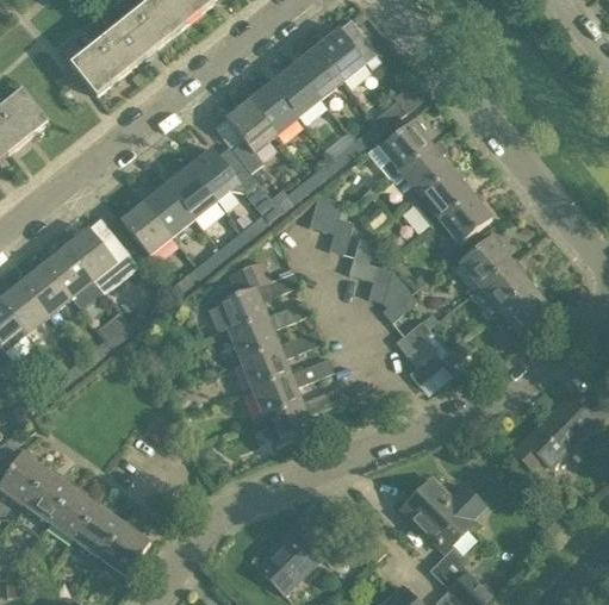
[(186,25),(166,0),(150,0),(72,63),(97,95),(186,25)]
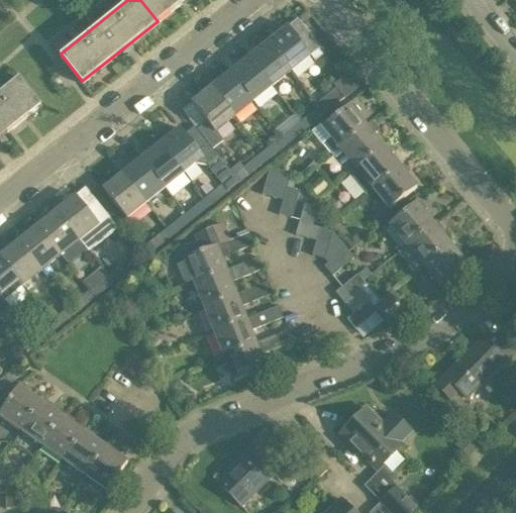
[(140,0),(158,21),(183,0),(140,0)]
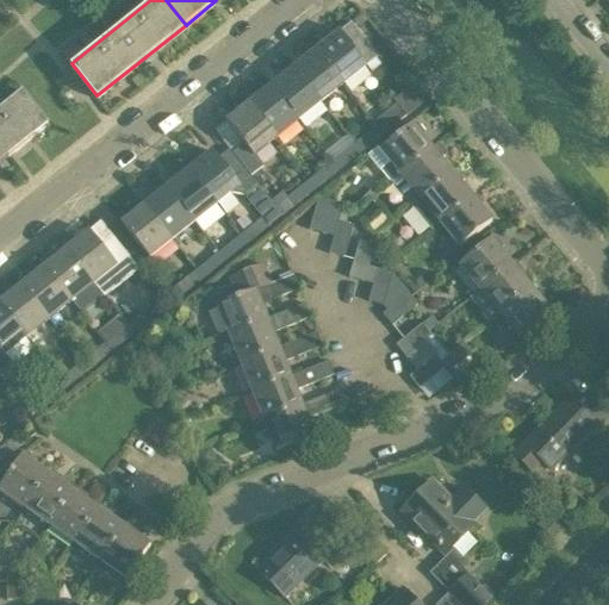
[(317,47),(345,81),(367,63),(367,62),(377,54),(378,55),(379,54),(352,19),(350,20),(341,29),(340,29),(317,47)]
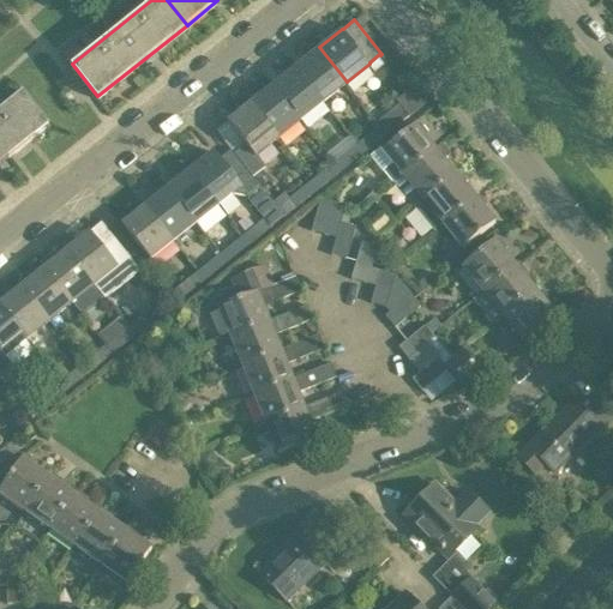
[(319,47),(296,65),(324,100),(347,82),(319,47)]
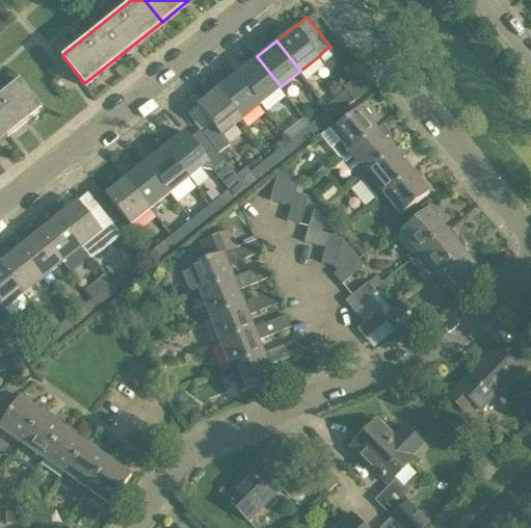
[(281,86),(257,56),(237,72),(261,102),(281,86)]
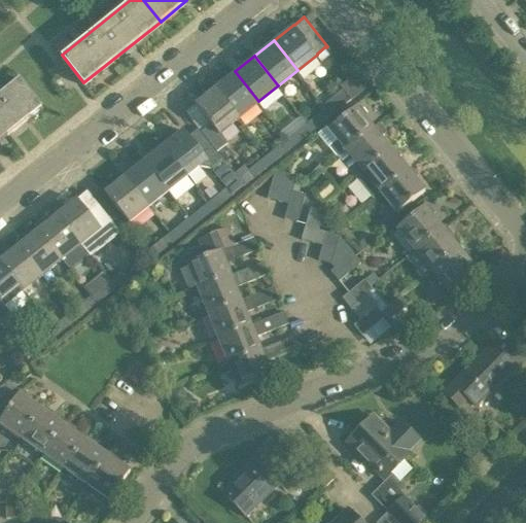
[(235,71),(215,86),(239,116),(258,101),(235,71)]
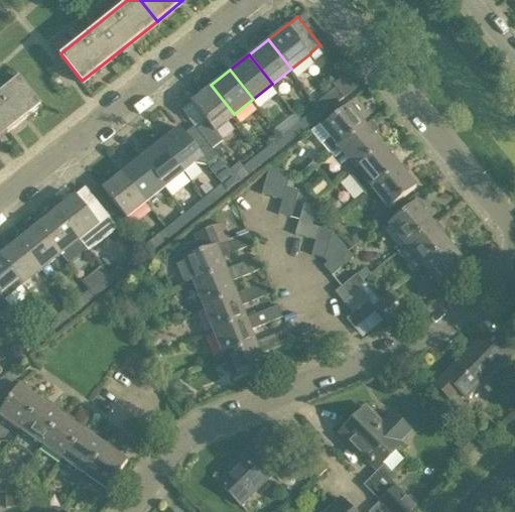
[(19,76),(0,91),(0,136),(41,103),(19,76)]
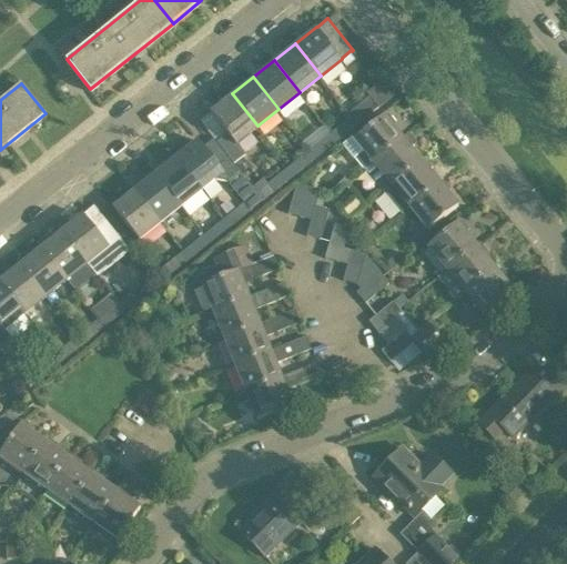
[(257,126),(232,93),(211,110),(228,131),(216,140),(234,161),(245,152),(238,142),(257,126)]
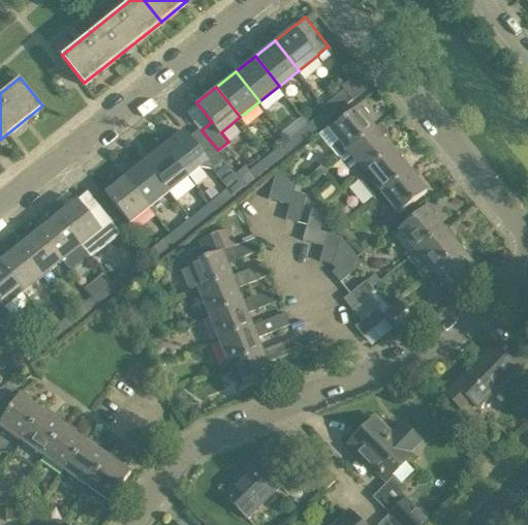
[(344,87),(325,102),(334,113),(353,97),(344,87)]
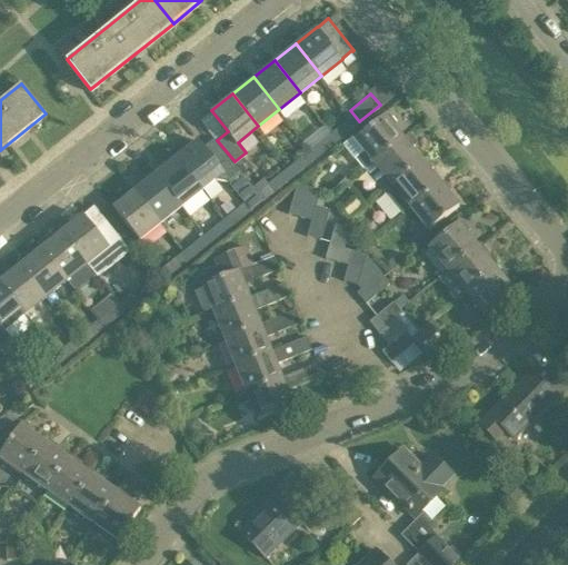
[(359,121),(350,110),(348,111),(351,115),(331,130),(338,139),(358,124),(358,122),(359,121)]
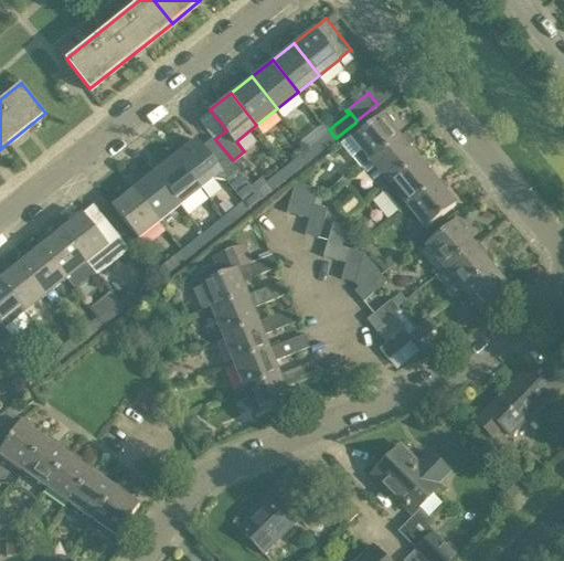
[(371,159),(401,135),(382,112),(352,137),(361,147),(353,155),(362,166),(371,159)]
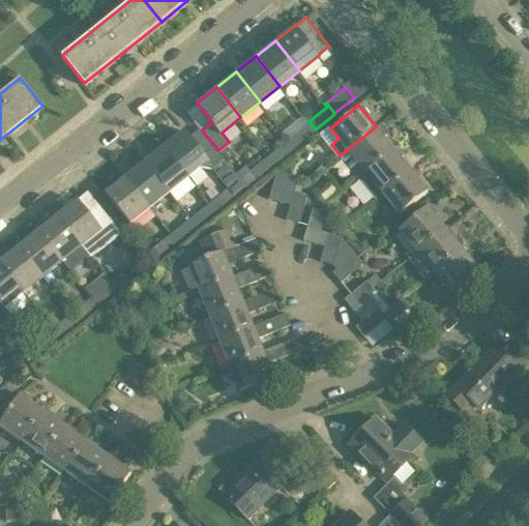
[(315,129),(309,121),(303,116),(284,132),(288,138),(295,146),(315,129)]
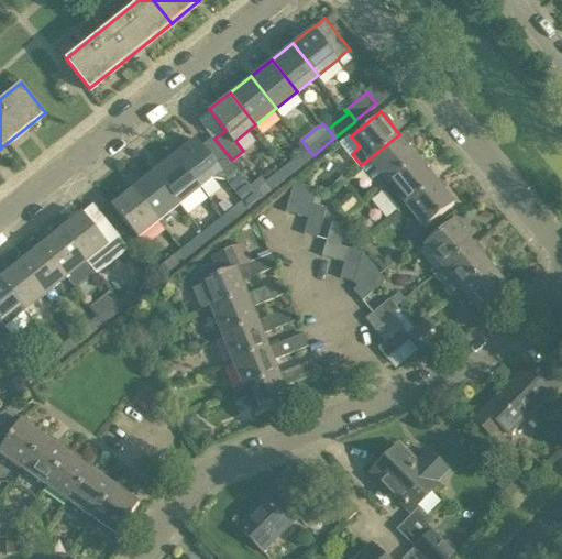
[(399,134),(370,159),(388,181),(418,156),(399,134)]
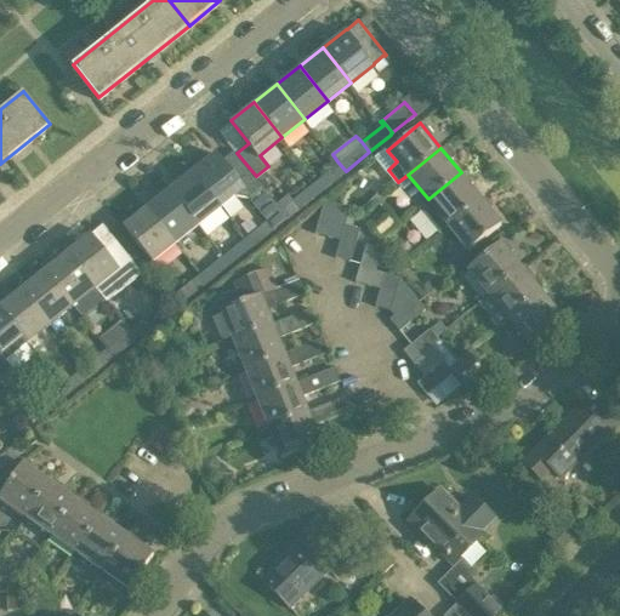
[(288,216),(277,201),(262,183),(246,181),(243,184),(216,150),(193,169),(221,204),(235,193),(237,194),(250,195),(267,217),(274,226),(288,216)]
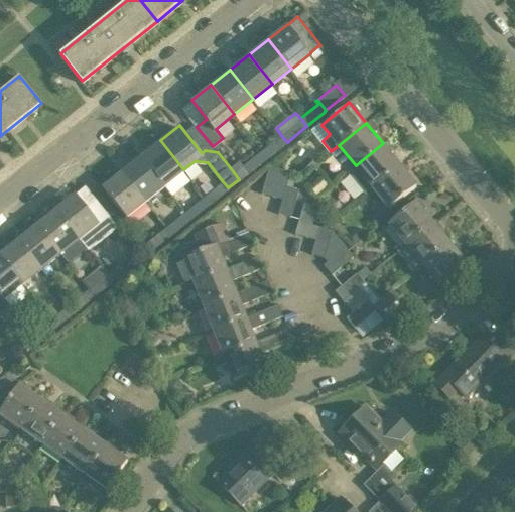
[(287,142),(280,134),(261,149),(267,157),(287,142)]
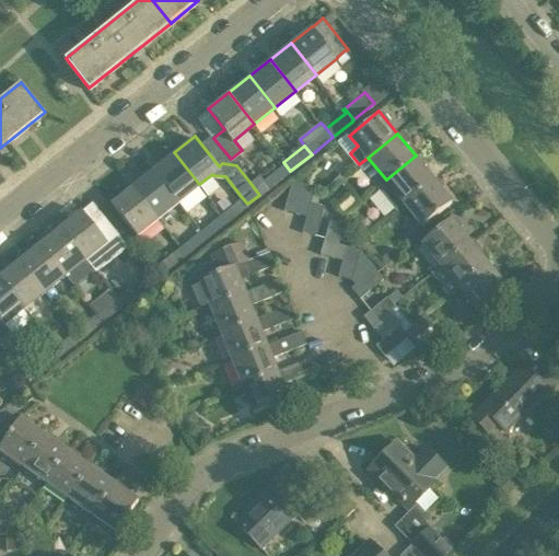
[(174,152),(153,169),(178,201),(199,184),(174,152)]
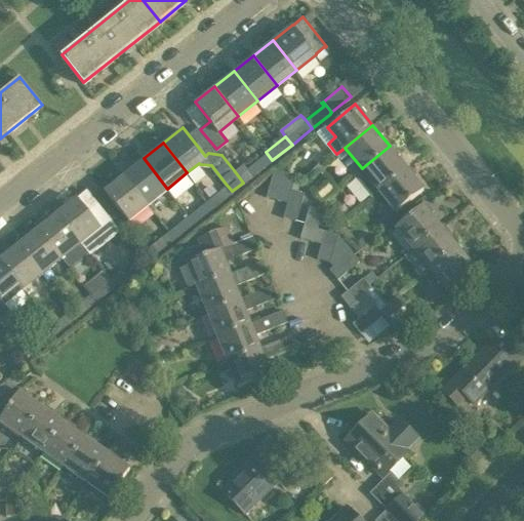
[(406,166),(390,146),(362,168),(378,190),(406,166)]
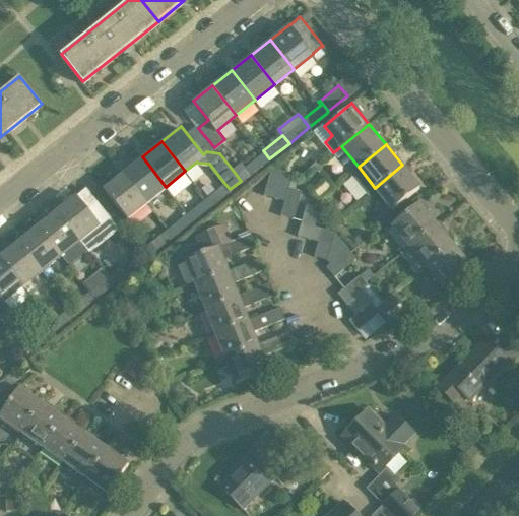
[(243,160),(232,169),(241,181),(250,173),(251,174),(269,158),(263,150),(246,165),(243,160)]
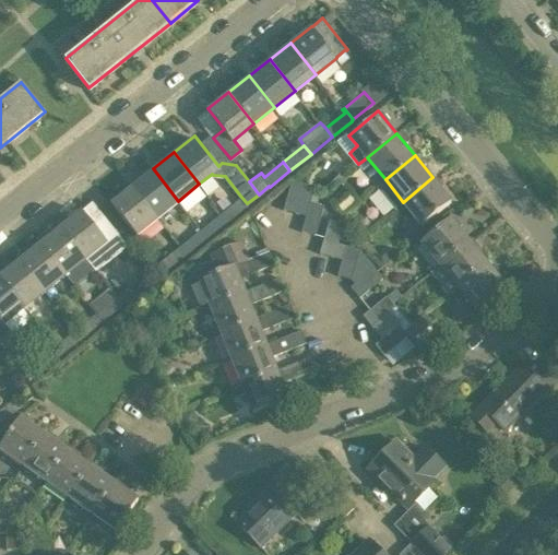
[(178,201),(153,168),(132,186),(157,217),(178,201)]
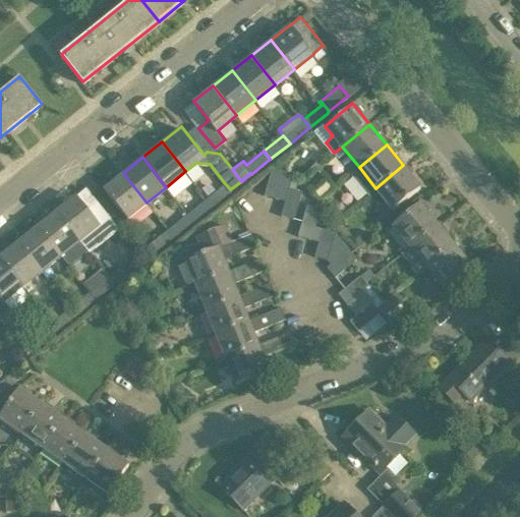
[(403,165),(376,188),(393,209),(420,186),(403,165)]
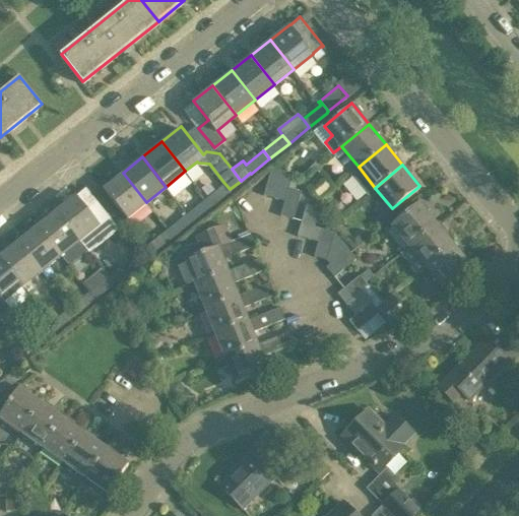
[(276,196),(284,169),(272,166),(264,193),(276,196)]
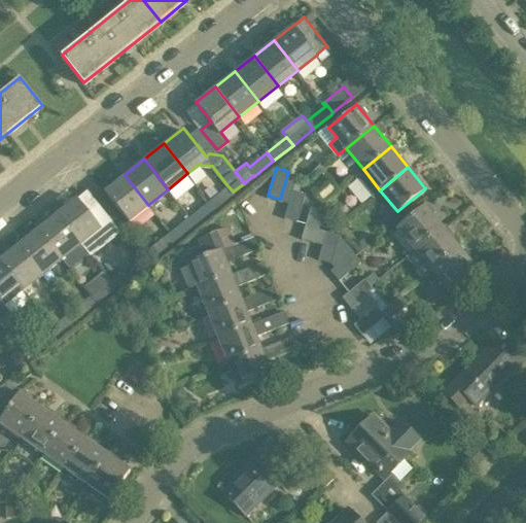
[(288,171),(280,199),(289,202),(292,188),(296,174),(288,171)]
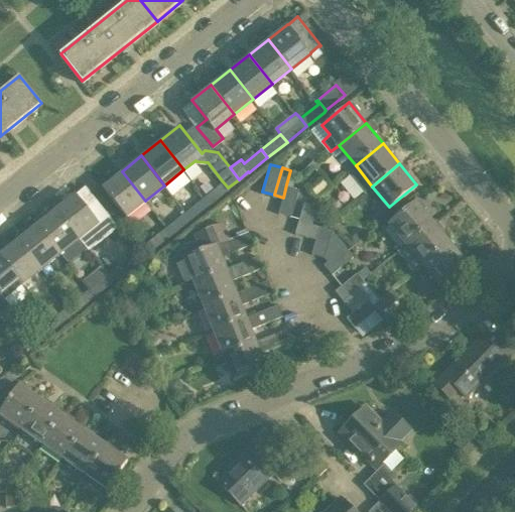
[(145,201),(122,171),(103,186),(126,216),(145,201)]
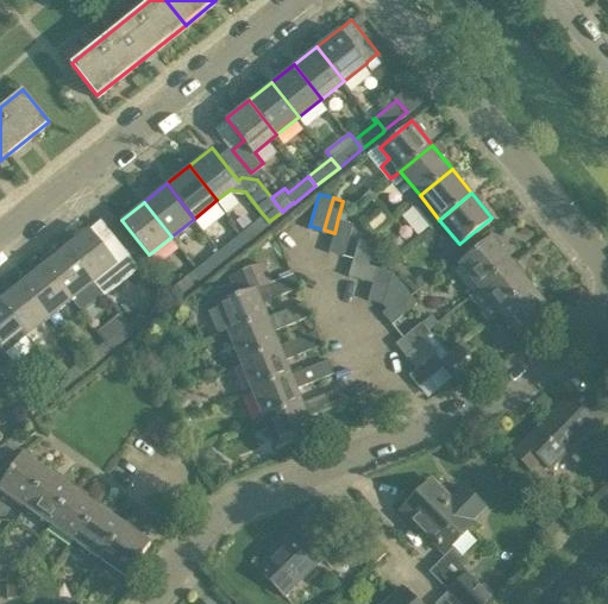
[(262,213),(243,230),(250,238),(270,222),(269,221),(262,213)]
